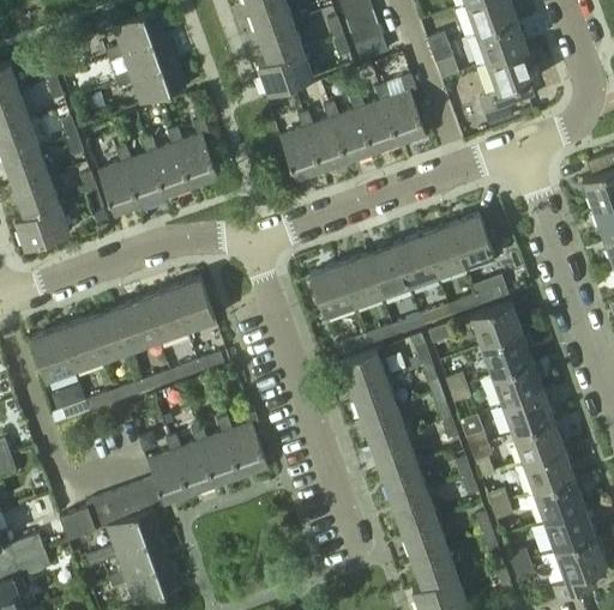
[(258,34),(293,22),(286,0),(264,0),(247,6),(258,34)]
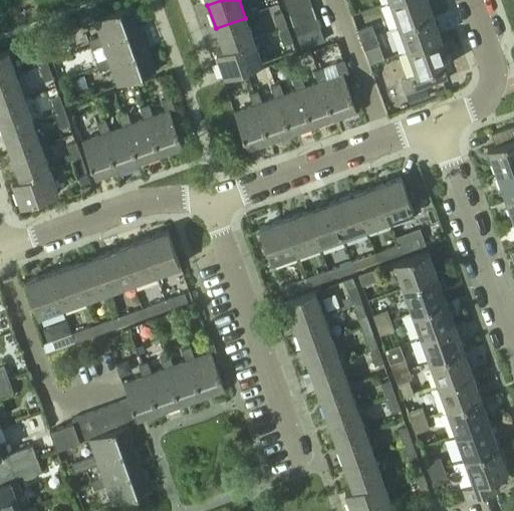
[(308,0),(299,0),(284,6),(289,17),(311,9),(308,0)]
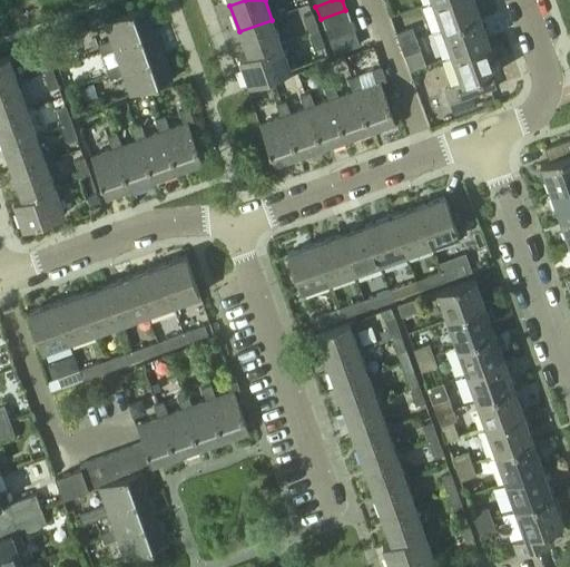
[(441,32),(479,19),(472,0),(443,0),(431,5),(441,32)]
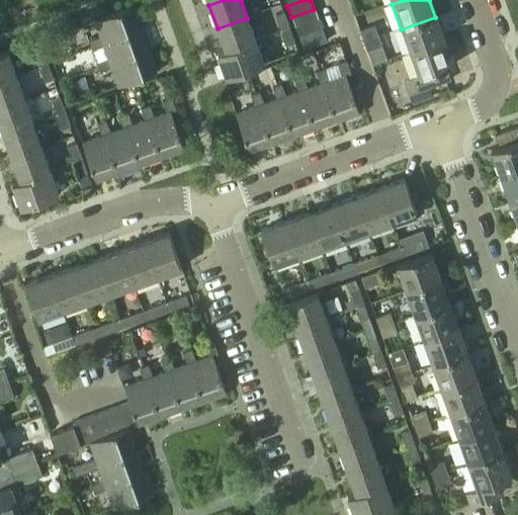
[(101,45),(141,31),(133,9),(95,22),(94,16),(81,21),(84,30),(95,26),(99,39),(101,45)]
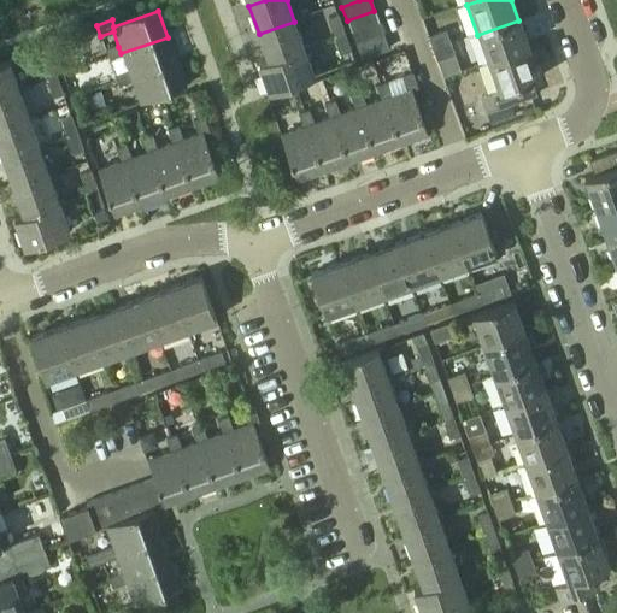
[(374,11),(347,21),(351,34),(378,24),(374,11)]
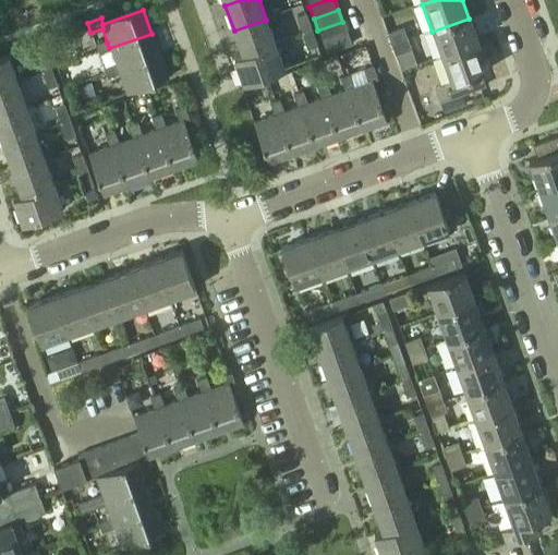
[(302,36),(312,32),(305,15),(296,20),(302,36)]
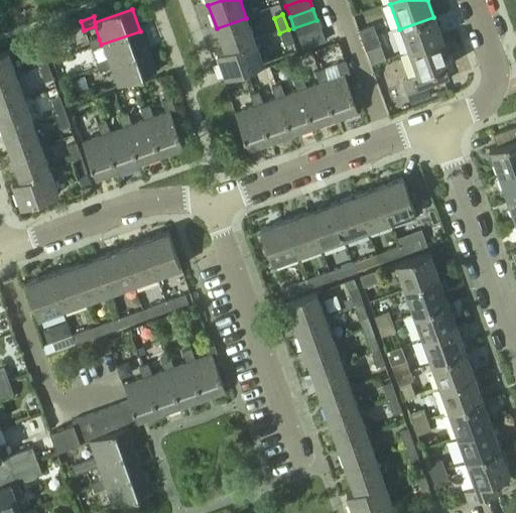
[(408,53),(442,41),(433,17),(399,29),(408,53)]
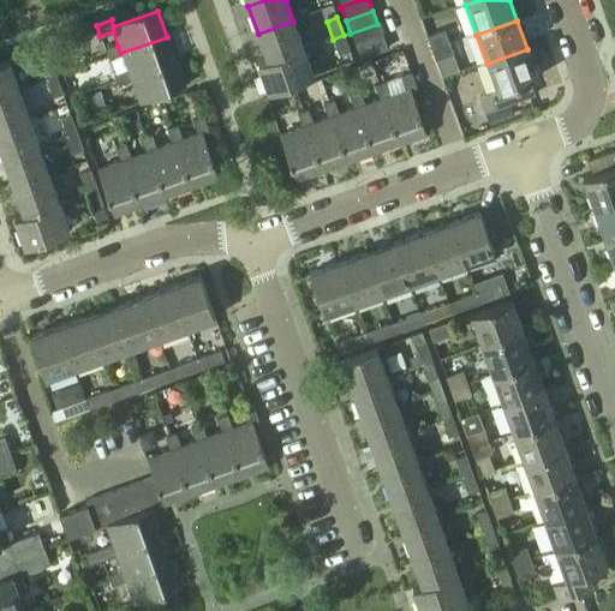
[(293,22),(258,34),(268,61),(268,63),(304,49),(293,22)]
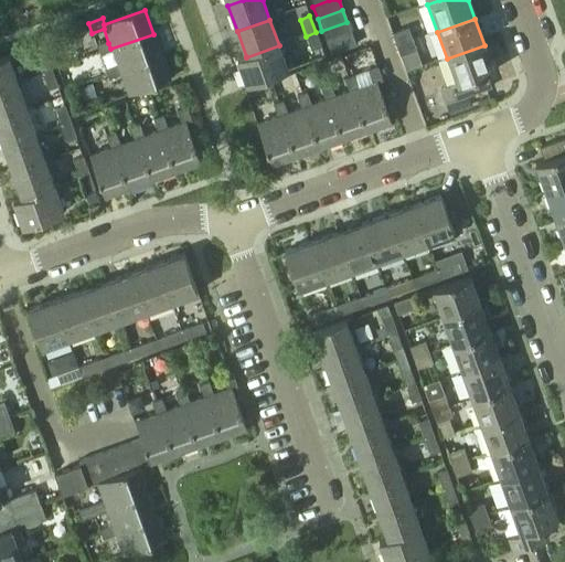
[(347,22),(321,31),(326,44),(351,35),(347,22)]
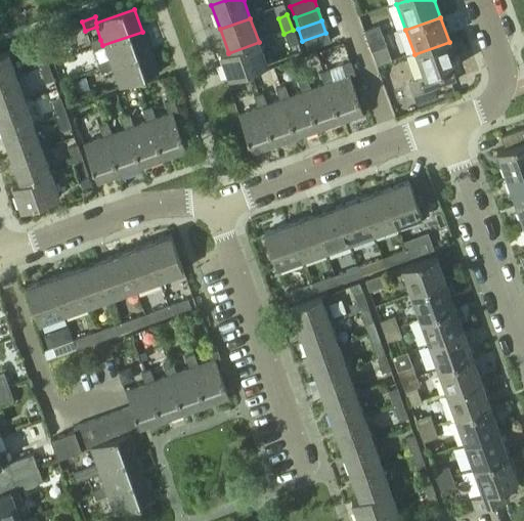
[(367,43),(382,38),(379,28),(363,33),(367,43)]
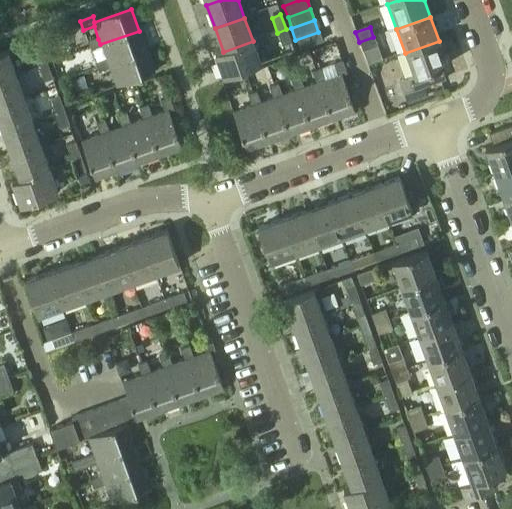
[(286,29),(277,33),(282,47),(291,44),(286,29)]
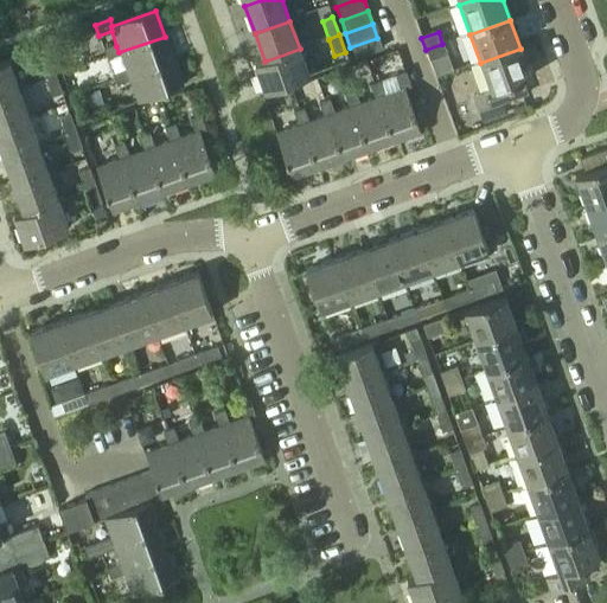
[(119,52),(116,46),(103,51),(107,61),(120,56),(126,71),(128,78),(174,62),(165,37),(119,52)]
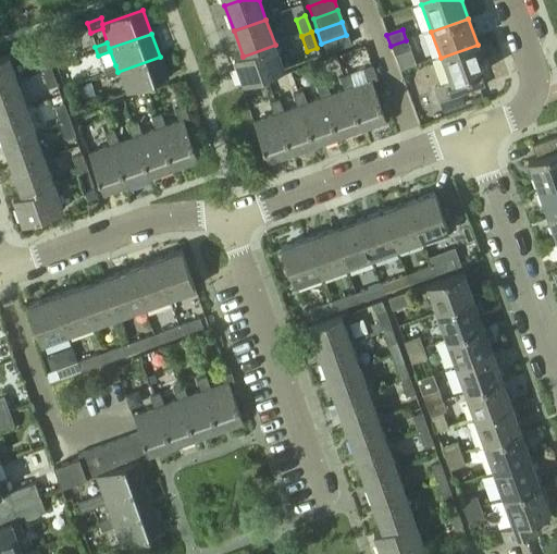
[(326,57),(351,48),(346,35),(321,44),(326,57)]
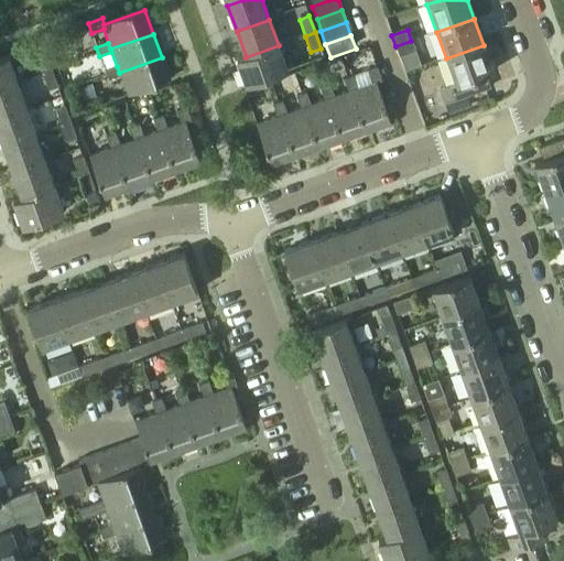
[(411,41),(396,46),(400,58),(415,52),(411,41)]
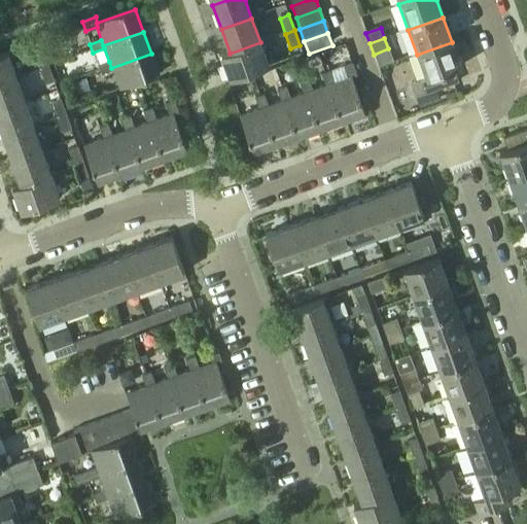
[(230,80),(269,67),(260,42),(230,54),(230,53),(221,56),(230,80)]
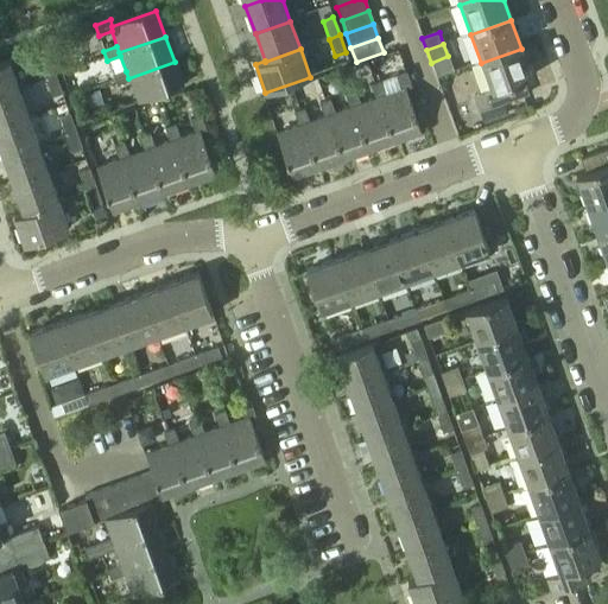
[(521,49),(481,63),(491,91),(483,95),(489,110),(504,106),(529,96),(524,82),(532,78),(521,49)]
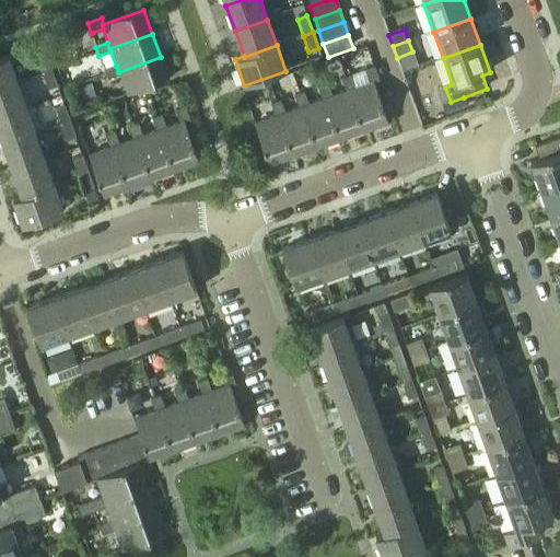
[(46,56),(36,59),(43,74),(51,71),(46,56)]
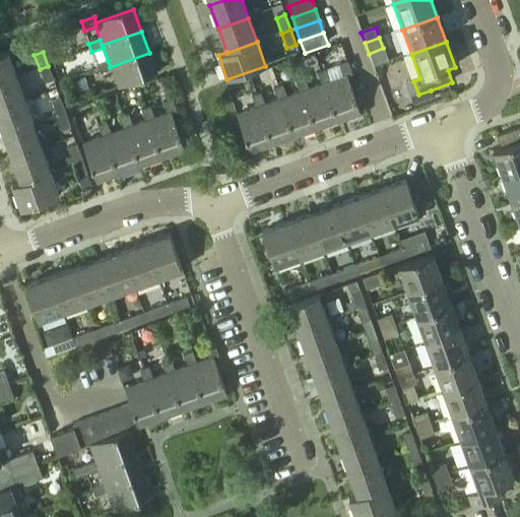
[(118,89),(156,75),(149,53),(110,67),(108,61),(96,65),(100,74),(111,70),(118,89)]
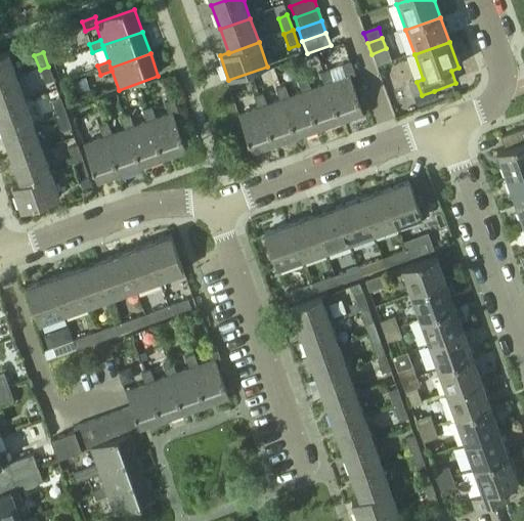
[(8,54),(0,56),(0,83),(16,78),(8,54)]
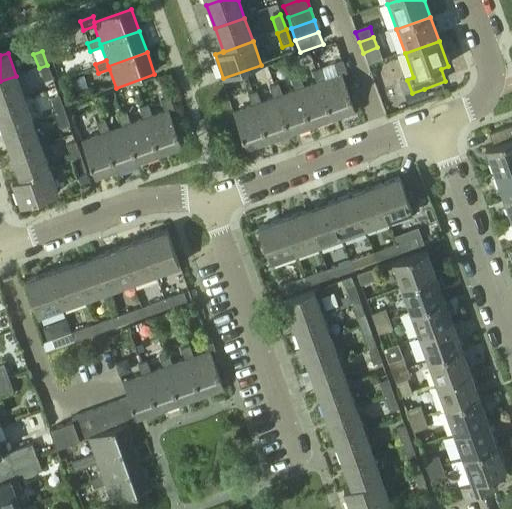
[(347,75),(342,62),(334,65),(337,76),(325,80),(319,82),(332,121),(355,113),(342,77),(347,75)]
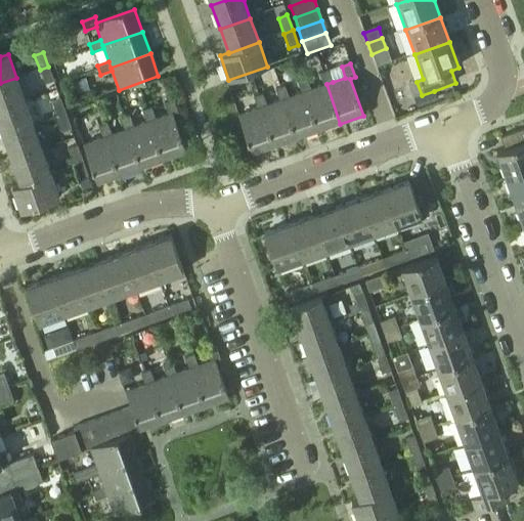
[(48,67),(40,70),(45,85),(53,82),(48,67)]
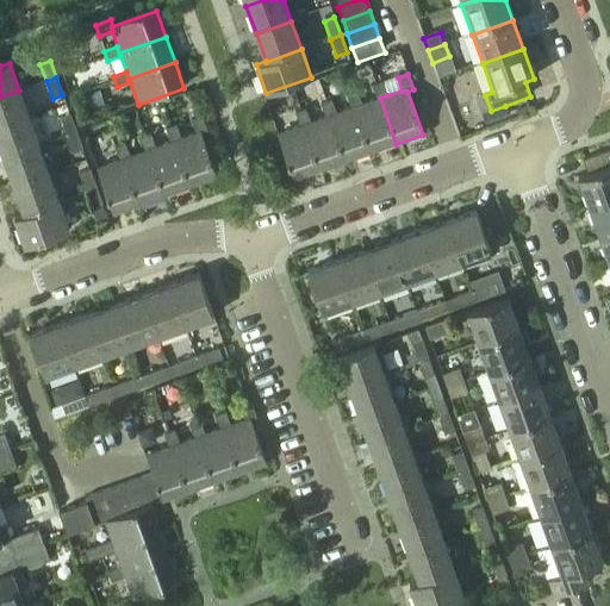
[(380,98),(387,95),(383,82),(371,87),(375,100),(361,105),(354,107),(371,154),(396,144),(380,98)]
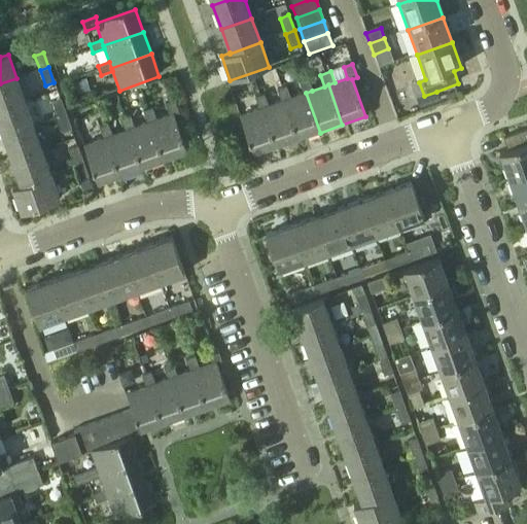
[(0,111),(25,103),(16,78),(0,84),(0,111)]
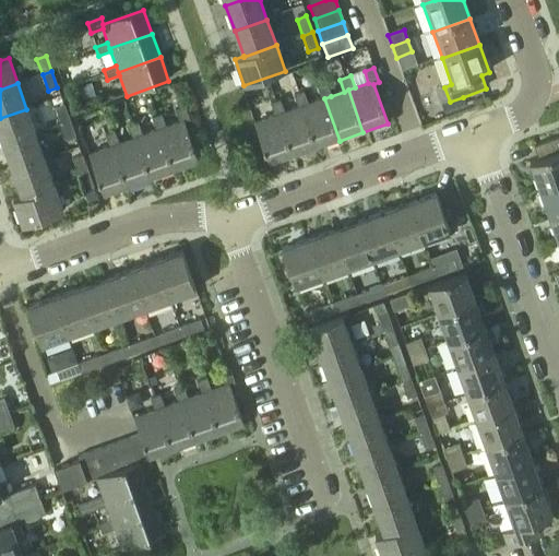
[(324,98),(331,96),(326,84),(317,89),(321,99),(308,105),(301,107),(317,149),(340,141),(324,98)]
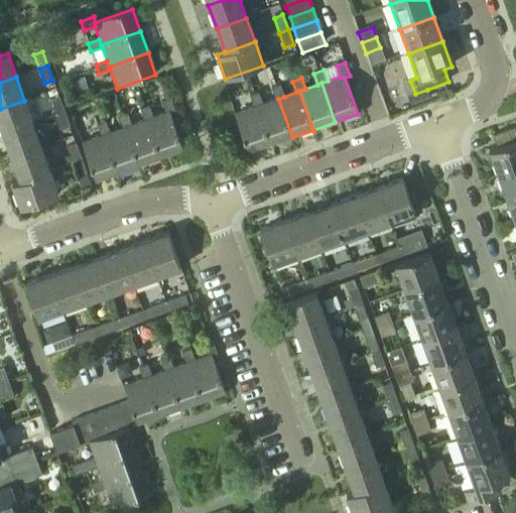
[(278,99),(284,97),(280,86),(271,89),(274,100),(262,104),(256,106),(270,145),(292,137),(278,99)]
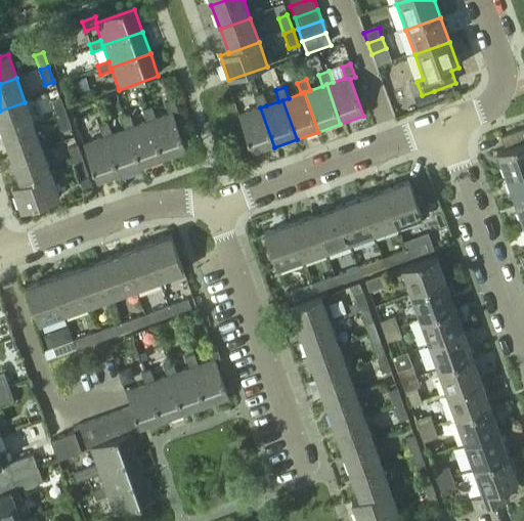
[(422,95),(412,98),(417,110),(438,101),(434,91),(422,95)]
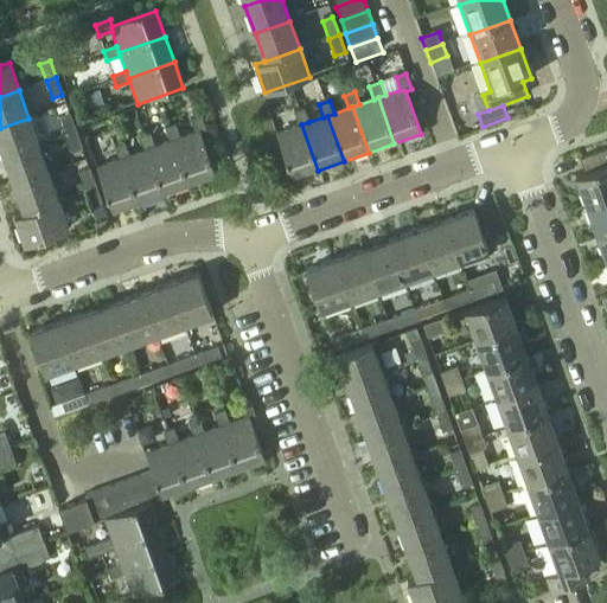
[(523,107),(512,111),(513,117),(515,117),(525,113),(523,107)]
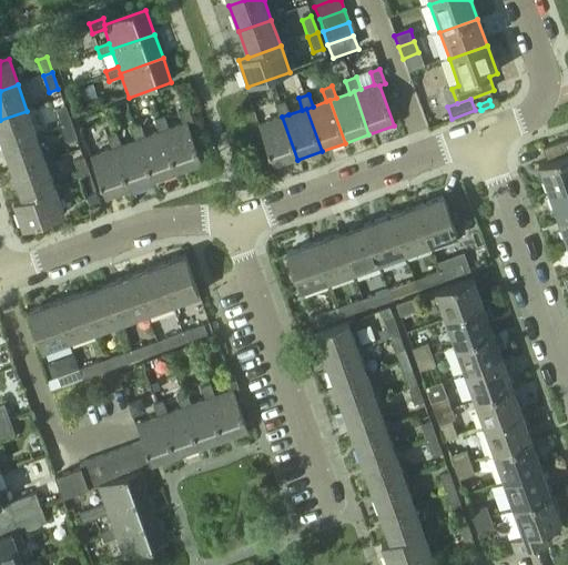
[(273,169),(274,169),(297,160),(282,117),(288,114),(284,103),(274,107),(279,119),(257,125),(273,169)]
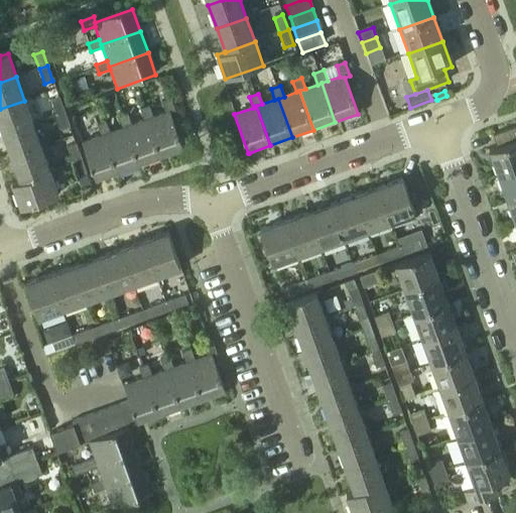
[(55,116),(65,113),(59,98),(50,101),(55,116)]
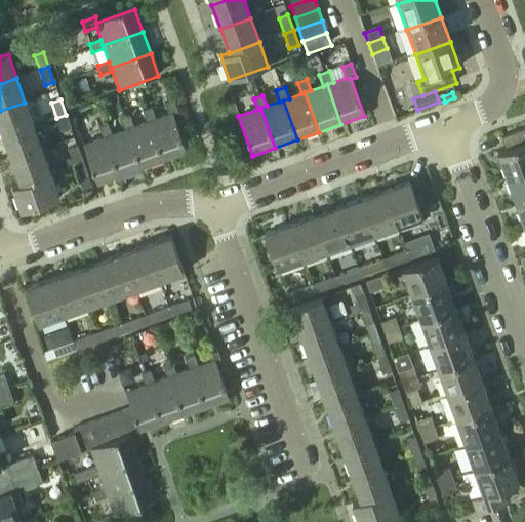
[(187,154),(173,116),(178,114),(173,101),(164,105),(168,115),(155,120),(150,122),(163,162),(187,154)]
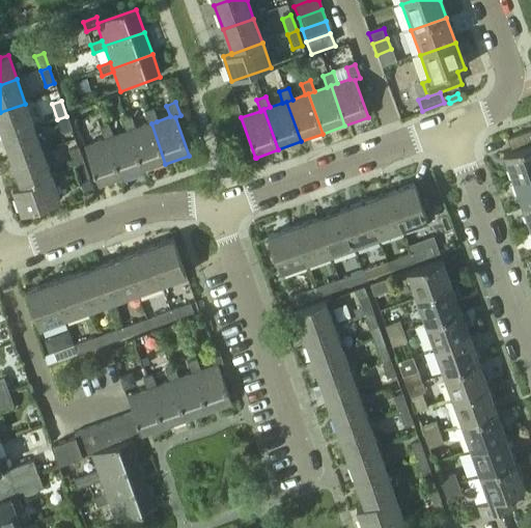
[(25,104),(0,112),(0,130),(3,139),(33,128),(25,104)]
